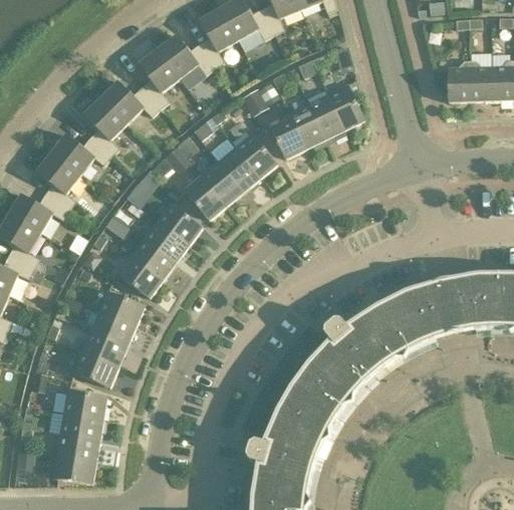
[(265,39),(274,34),(261,8),(251,14),(243,0),(234,0),(220,8),(238,39),(258,28),(265,39)]
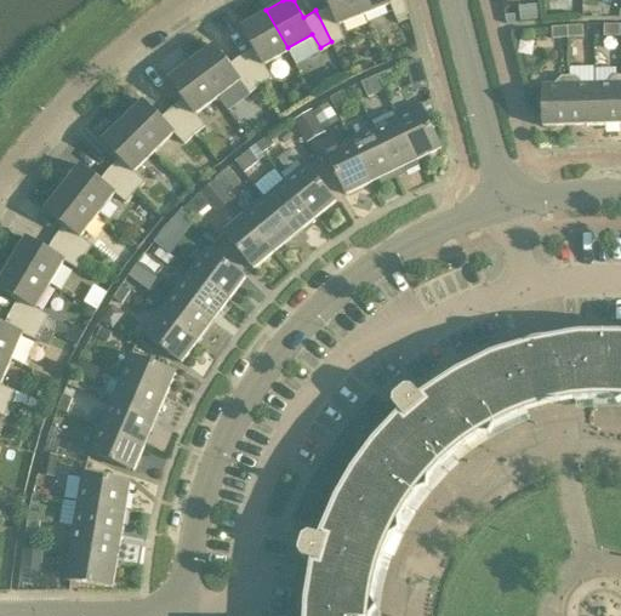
[(331,41),(343,36),(337,22),(364,11),(359,0),(328,0),(330,4),(315,10),(331,41)]
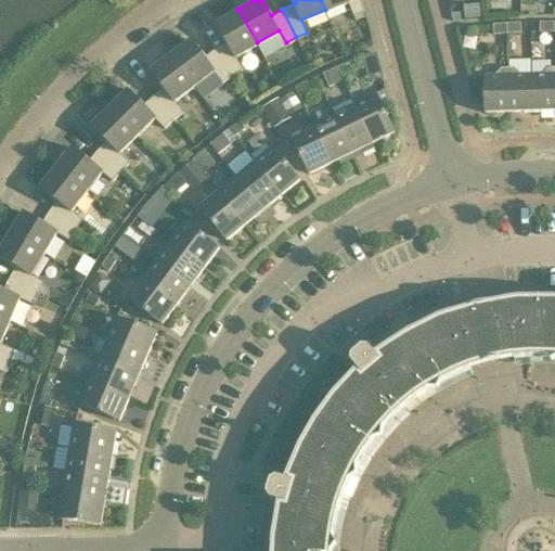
[(321,0),(325,10),(348,1),(353,13),(363,10),(361,0),(321,0)]
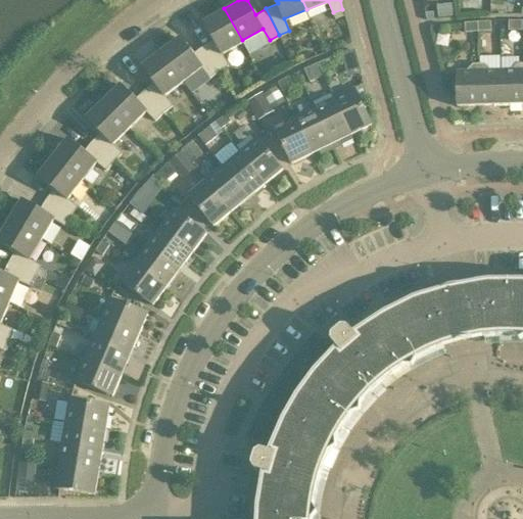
[(203,19),(214,38),(202,44),(219,68),(228,63),(222,52),(242,40),(224,8),(203,19)]
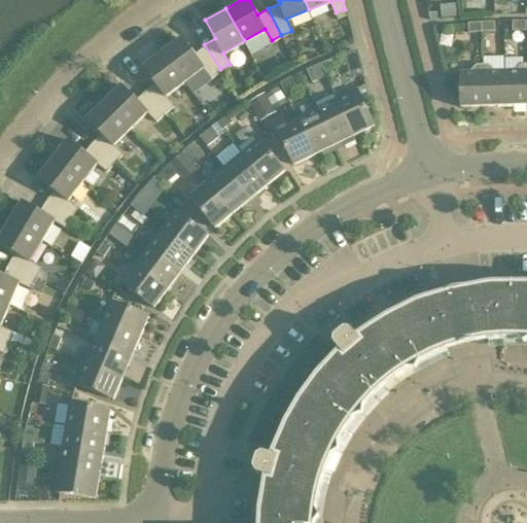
[(512,18),(512,27),(525,28),(525,18),(512,18)]
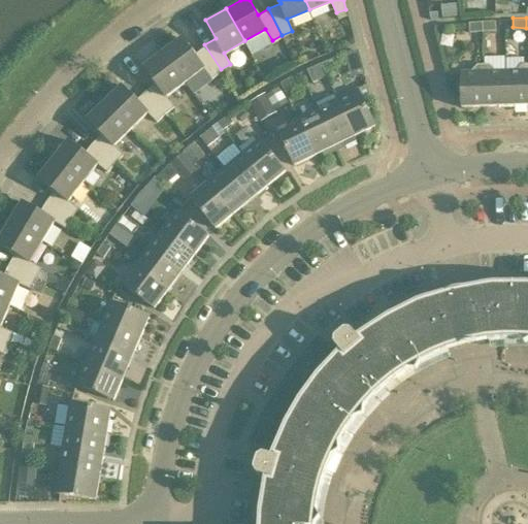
[(495,28),(494,19),(482,20),(482,29),(495,28)]
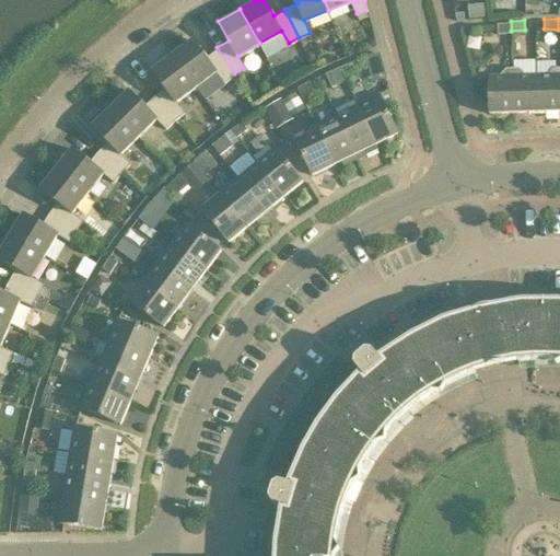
[(497,21),(498,32),(511,31),(511,21),(497,21)]
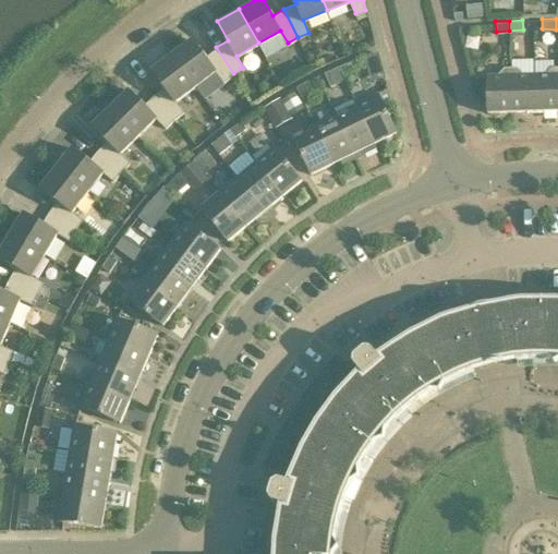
[(205,55),(192,37),(171,52),(195,84),(216,70),(223,81),(233,73),(216,47),(205,55)]
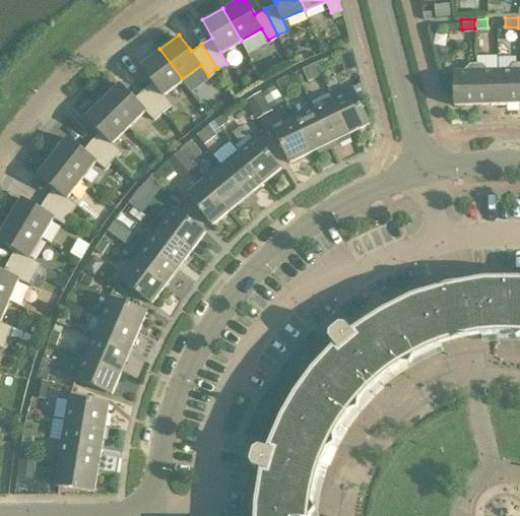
[(171,103),(164,92),(182,78),(159,49),(140,63),(153,80),(143,87),(161,110),(171,103)]
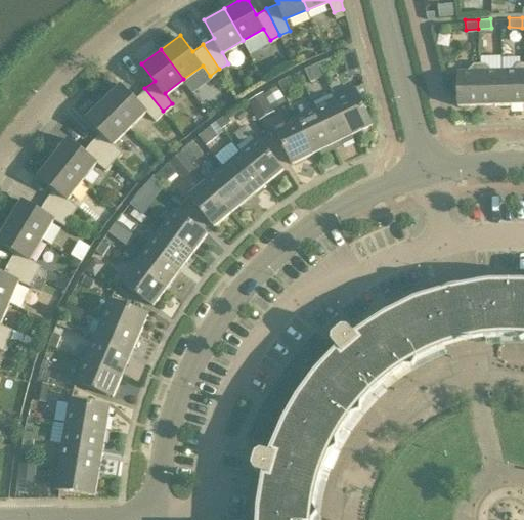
[(333,63),(330,55),(317,60),(321,69),(333,63)]
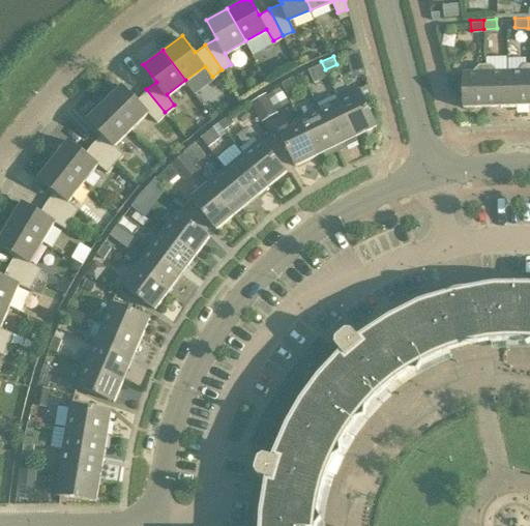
[(529,103),(529,95),(529,60),(524,60),(517,67),(507,67),(508,104),(529,103)]
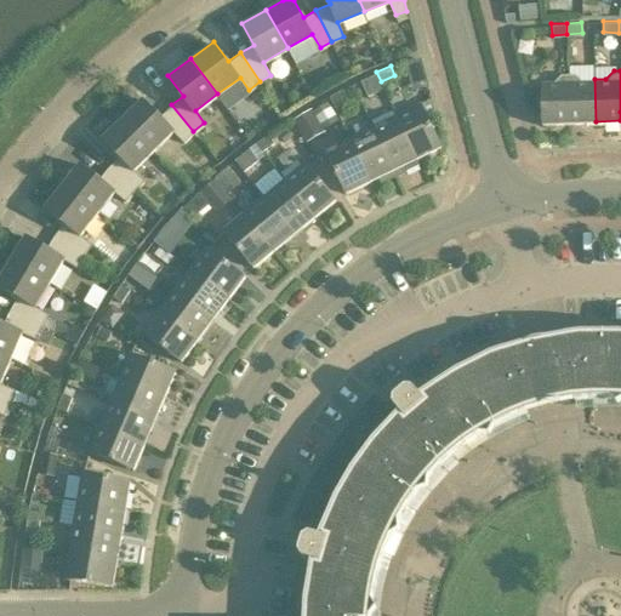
[(376,72),(362,78),(360,79),(368,93),(383,86),(381,81),(376,72)]
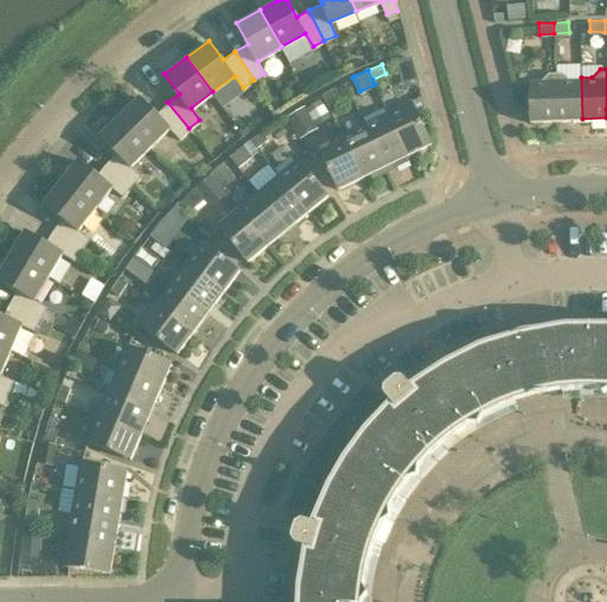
[(582,119),(581,77),(569,77),(562,70),(555,71),(556,119),(582,119)]
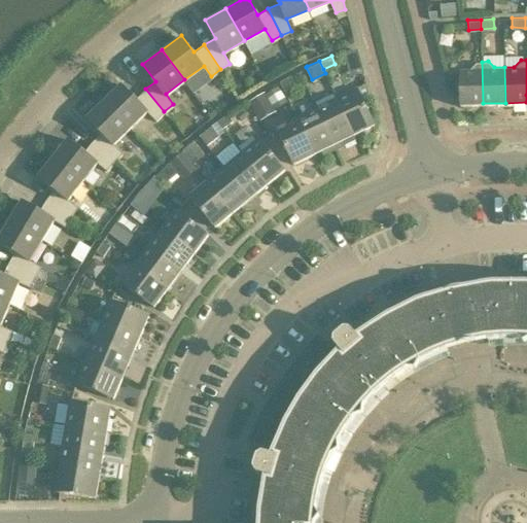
[(459,68),(460,104),(483,103),(482,62),(477,62),(469,68),(459,68)]
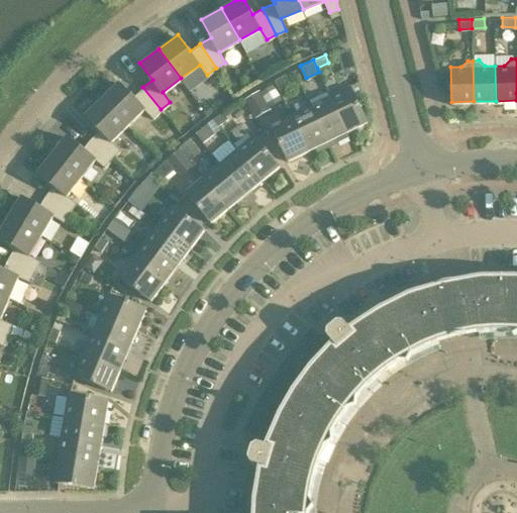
[(289,81),(285,73),(274,79),(278,87),(289,81)]
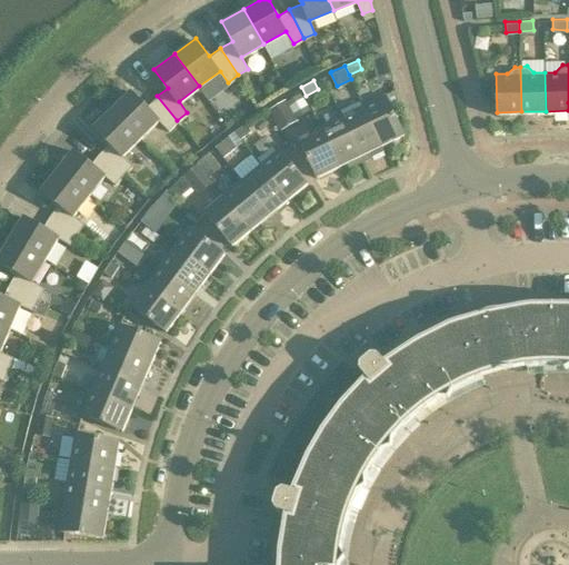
[(169,129),(177,120),(157,96),(147,106),(131,89),(112,108),(140,137),(159,119),(169,129)]
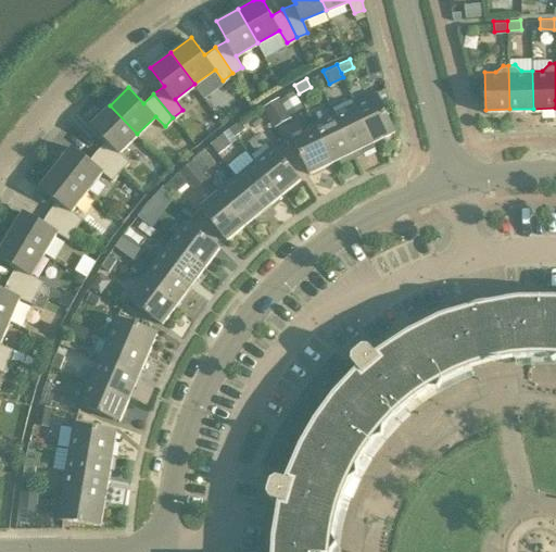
[(301,102),(292,87),(279,95),(288,110),(301,102)]
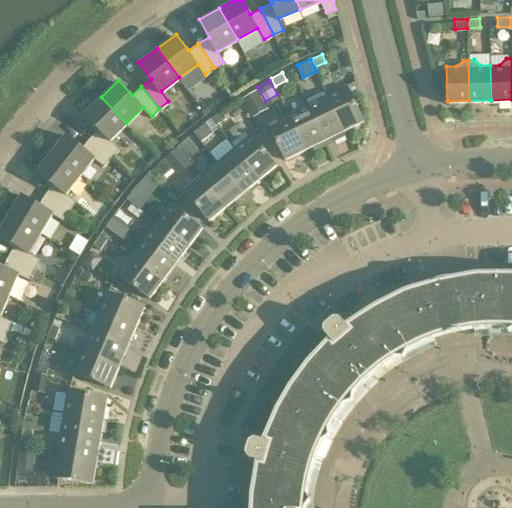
[(364,119),(346,83),(326,93),(344,129),(364,119)]
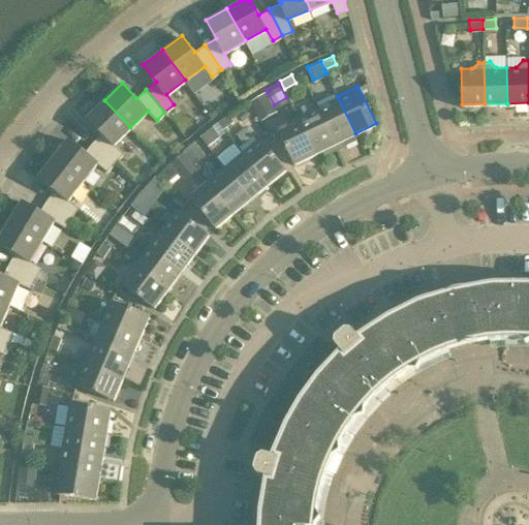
[(274,104),(266,90),(250,99),(260,118),(277,109),(274,104)]
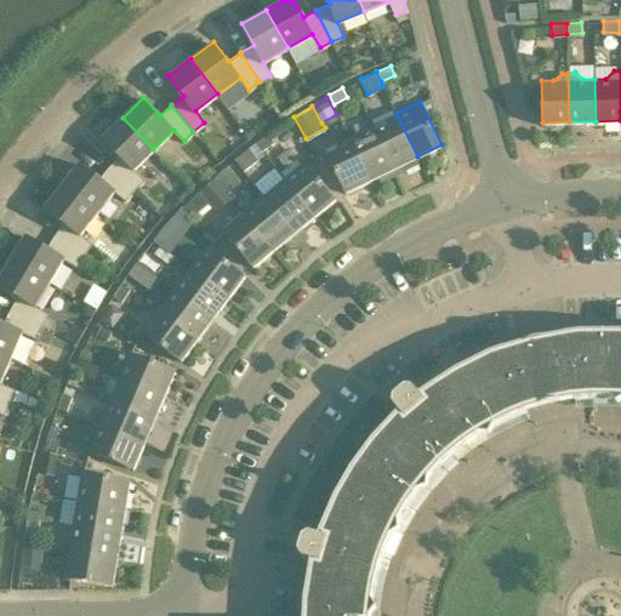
[(372,124),(393,167),(417,157),(396,113),(372,124)]
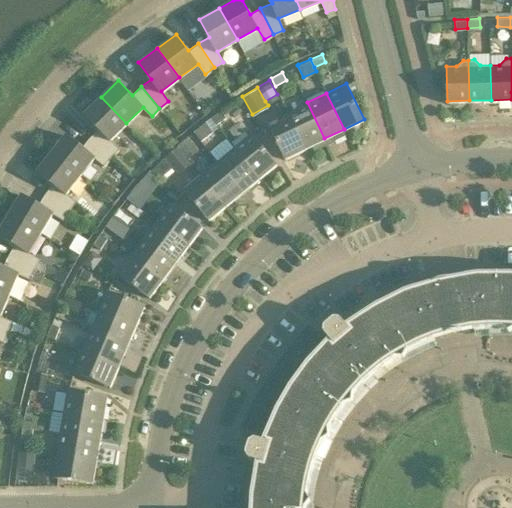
[(84,113),(98,128),(89,136),(111,155),(119,148),(110,139),(126,123),(101,97),(84,113)]
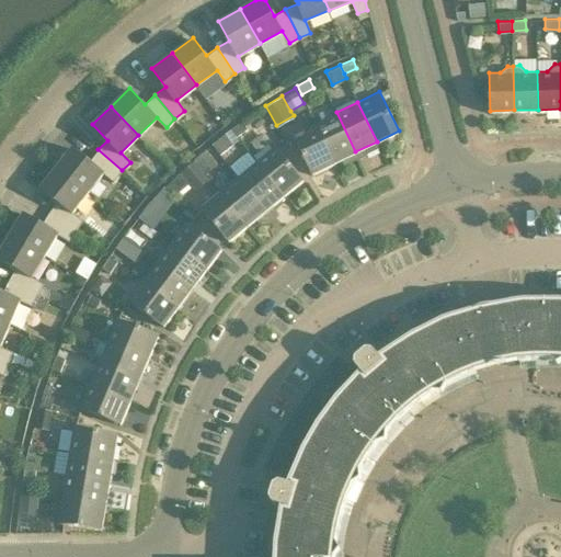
[(316,123),(334,162),(355,151),(336,112),(316,123)]
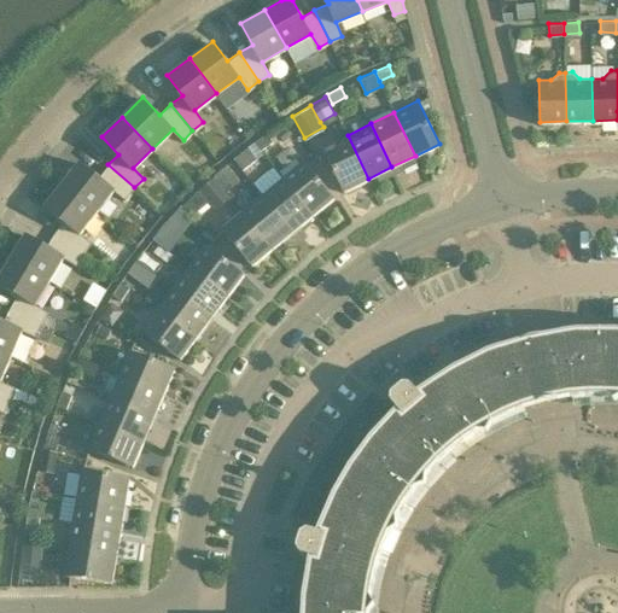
[(272,141),(266,132),(254,141),(260,150),(272,141)]
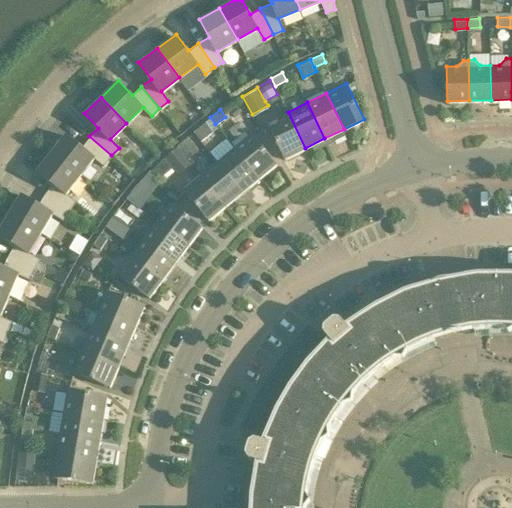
[(267,121),(285,158),(305,148),(288,112),(267,121)]
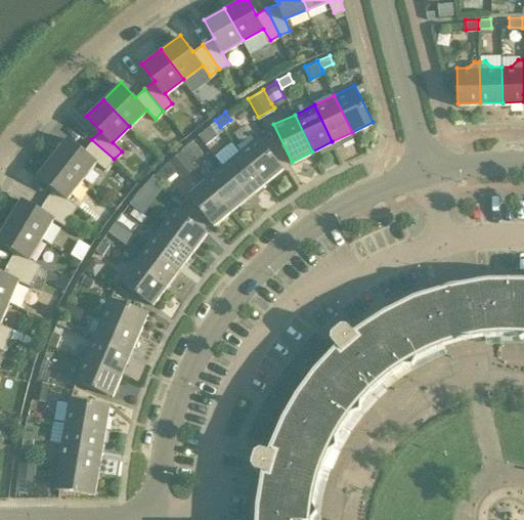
[(218,132),(211,123),(198,133),(205,142),(218,132)]
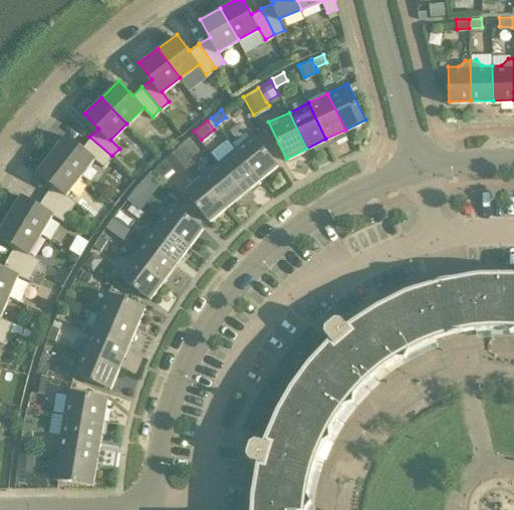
[(277,164),(252,133),(235,147),(260,178),(277,164)]
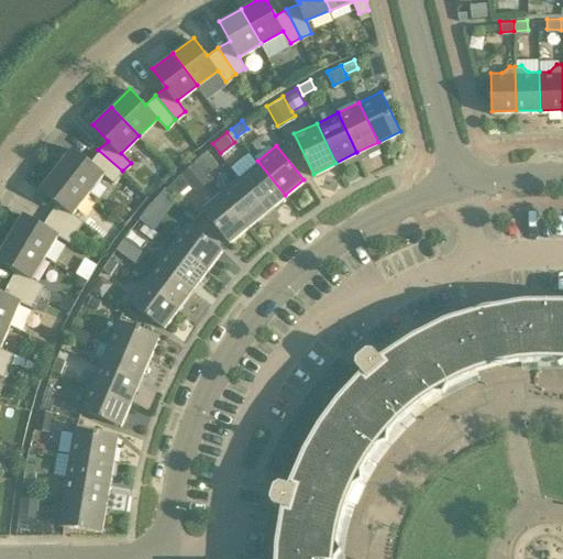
[(90,161),(73,146),(56,167),(88,192),(103,172),(114,181),(122,171),(98,150),(90,161)]
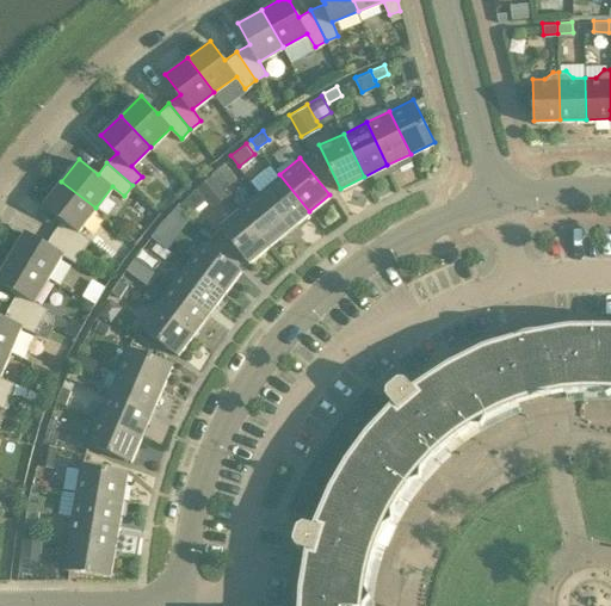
[(236,175),(224,161),(210,172),(223,187),(236,175)]
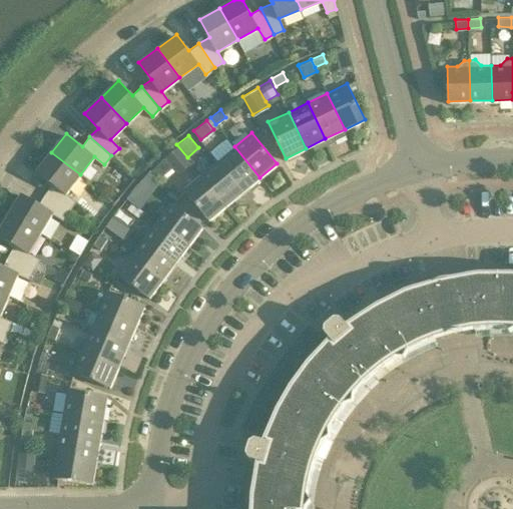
[(164,154),(179,172),(191,162),(187,157),(176,144),(164,154)]
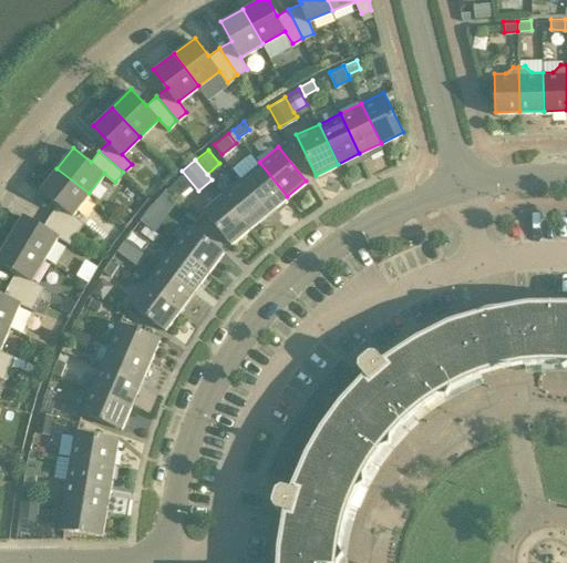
[(240,177),(268,212),(287,196),(259,162),(240,177)]
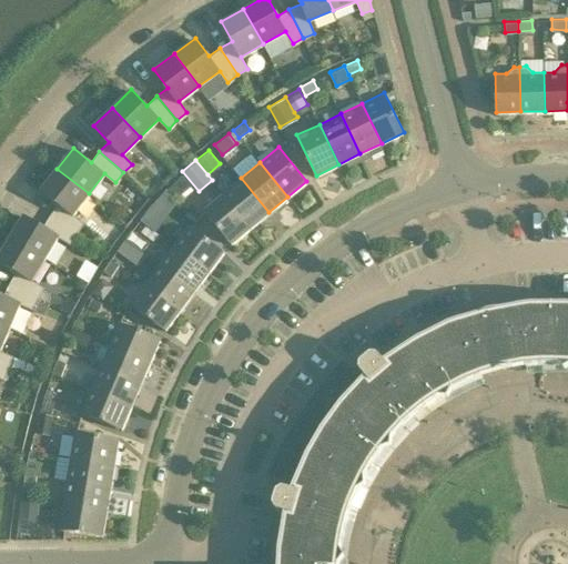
[(41,189),(59,203),(50,214),(77,232),(84,222),(73,214),(89,193),(57,169),(41,189)]
